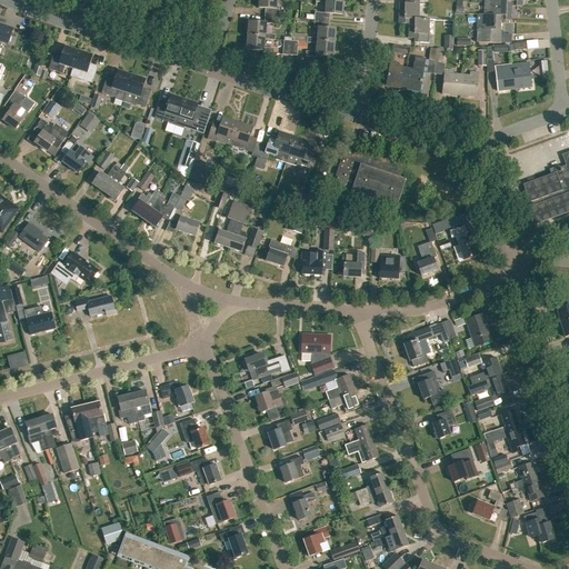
[(265,9),(265,17),(278,18),(279,9),(276,9),(277,0),(258,0),(258,9),(265,9)]
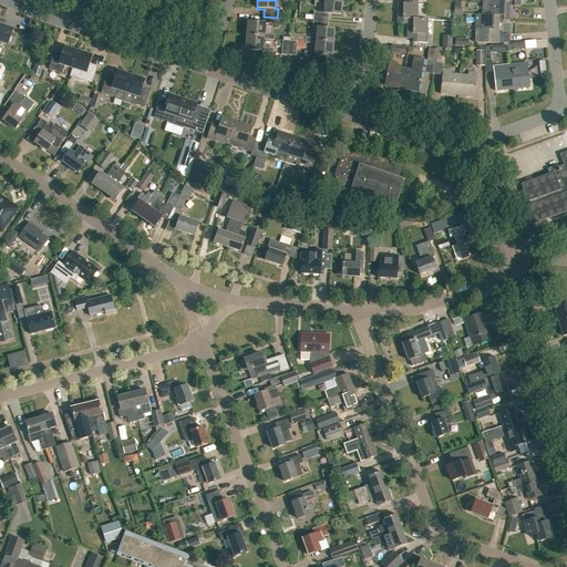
[(313,20),(328,21),(328,14),(341,16),(342,1),(319,0),(313,0),(315,2),(325,3),(323,13),(313,12),(313,20)]
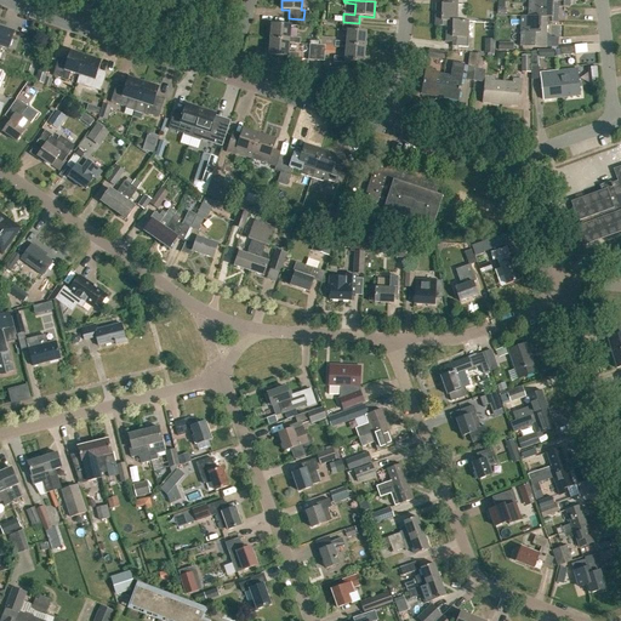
[(551,17),(551,23),(558,23),(558,1),(563,3),(563,1),(547,0),(534,0),(529,0),(530,0),(536,1),(535,16),(551,17)]
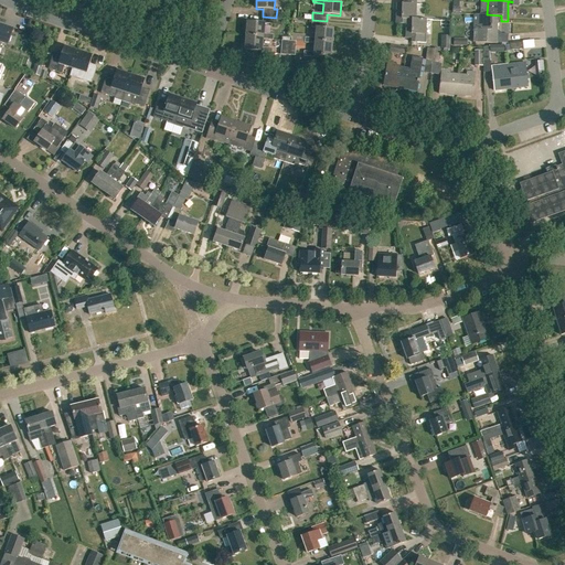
[(402,24),(402,19),(416,19),(416,6),(422,6),(422,4),(416,4),(403,4),(395,3),(395,24),(402,24)]
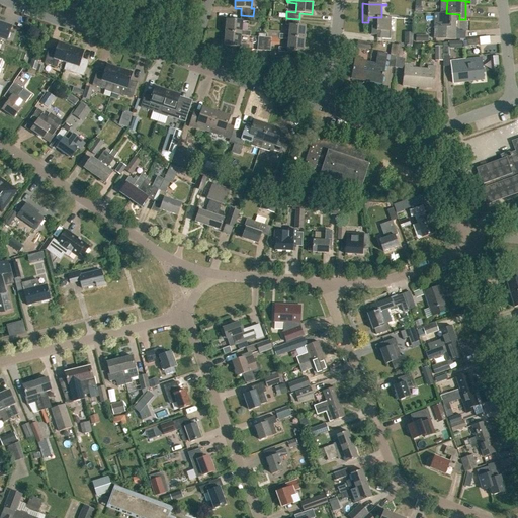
[(433,39),(455,39),(455,19),(459,19),(459,14),(446,13),(432,13),(431,27),(433,27),(433,39)]
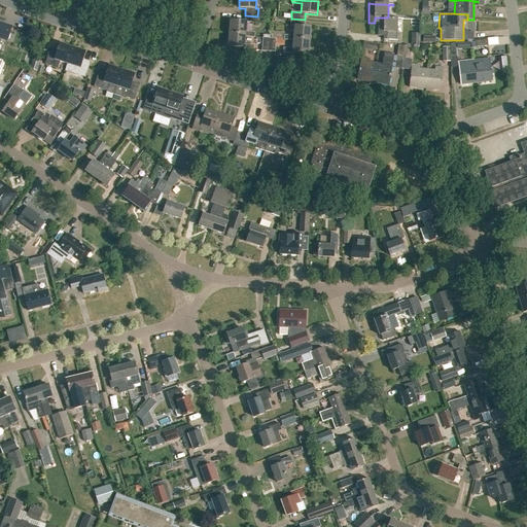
[(230,21),(229,34),(254,35),(254,33),(245,32),(246,22),(257,23),(257,16),(245,15),(244,22),(230,21)]
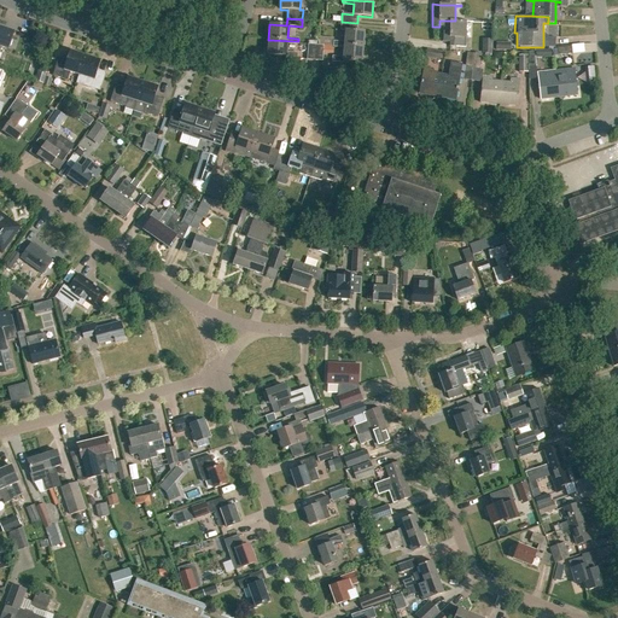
[(450,44),(459,44),(459,38),(472,39),(472,38),(466,38),(466,22),(472,22),(455,21),(439,21),(444,22),(443,42),(450,42),(450,44)]
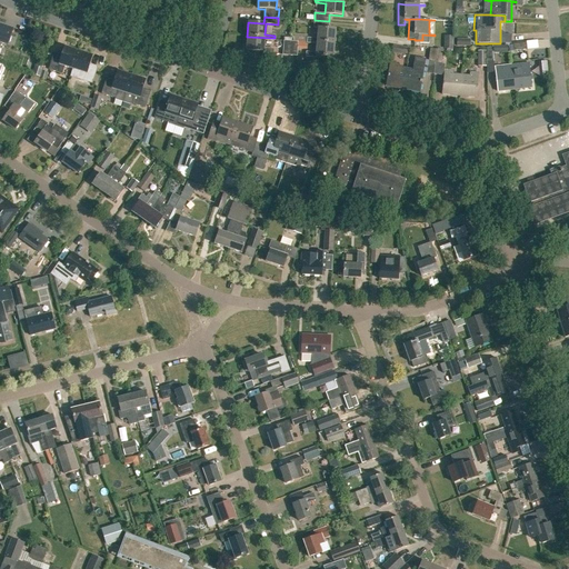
[(307,41),(335,43),(336,30),(328,29),(329,21),(315,20),(313,28),(318,28),(317,39),(307,38),(307,41)]
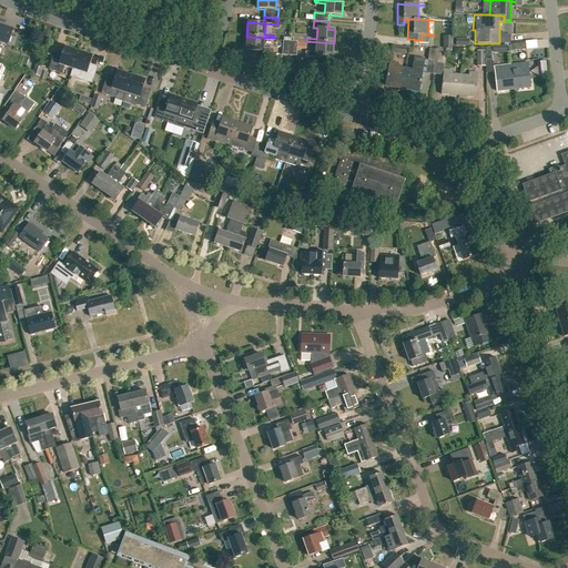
[(0,42),(0,43),(7,46),(8,42),(12,29),(0,24),(0,42)]
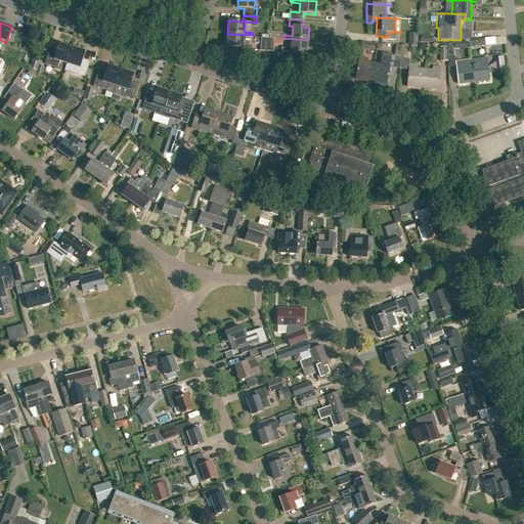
[(242,55),(251,55),(252,45),(243,45),(244,37),(253,38),(253,35),(227,34),(226,46),(242,48),(242,55)]
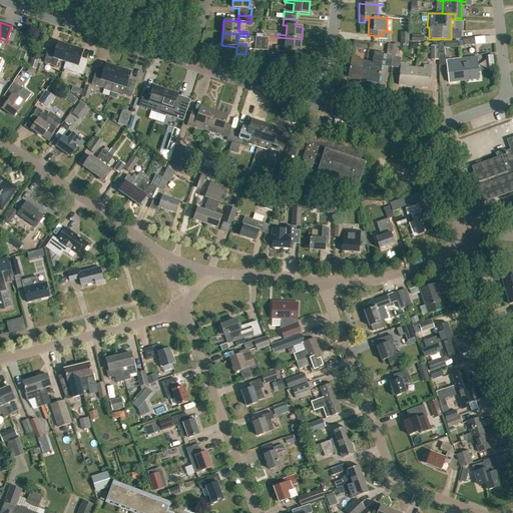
[(276,51),(285,52),(285,51),(301,52),(302,39),(277,37),(277,39),(285,40),(285,47),(276,47),(276,51)]
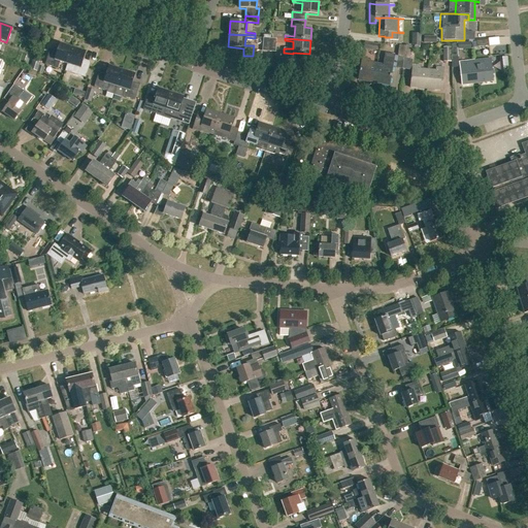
[(363,50),(375,51),(376,44),(364,42),(363,50)]
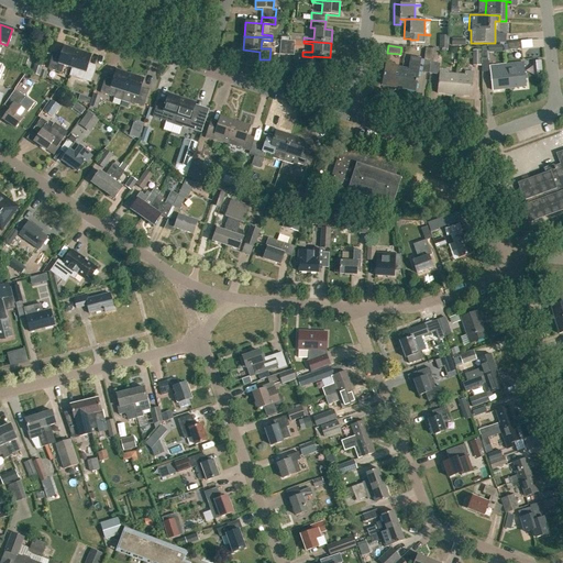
[(53,52),(47,68),(62,74),(64,66),(72,68),(77,51),(64,46),(61,55),(53,52)]
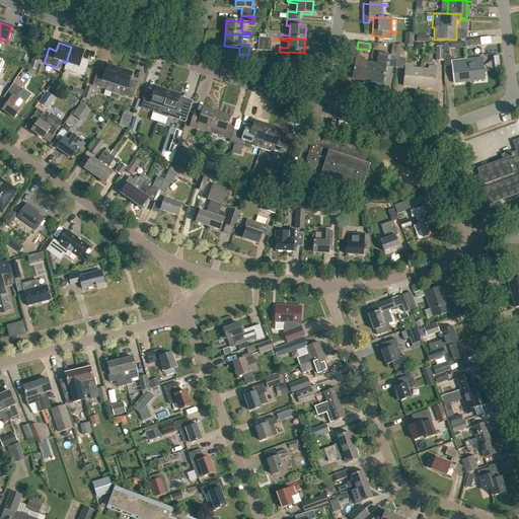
[(66,63),(64,70),(71,72),(84,76),(89,61),(81,59),(84,51),(71,47),(66,63)]
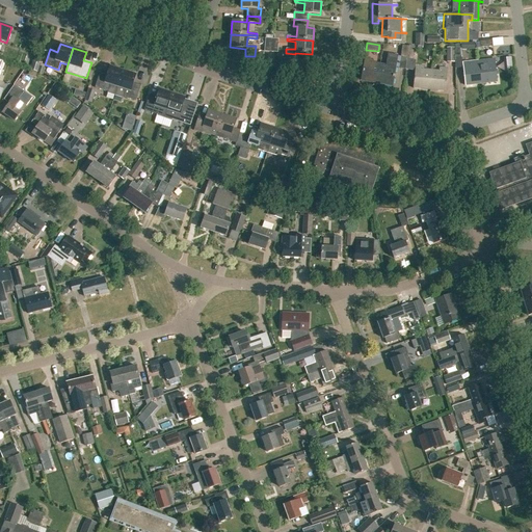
[(446,62),(454,62),(454,48),(446,48),(446,62)]
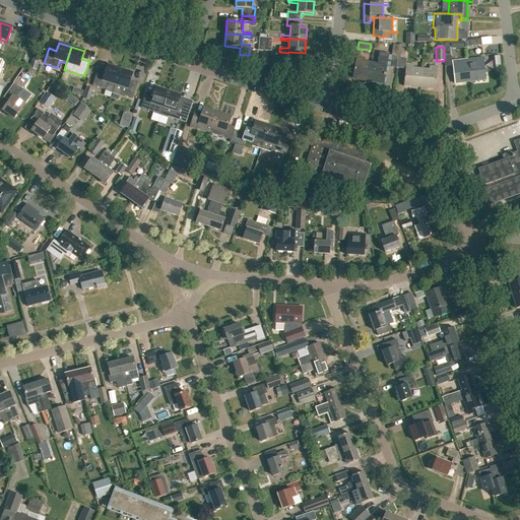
[(368,81),(383,84),(388,55),(379,53),(377,64),(370,63),(368,81)]
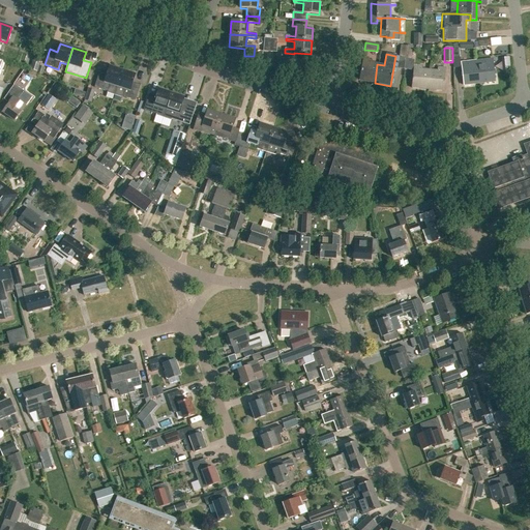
[(0,61),(0,68),(6,70),(10,60),(1,57),(0,61)]
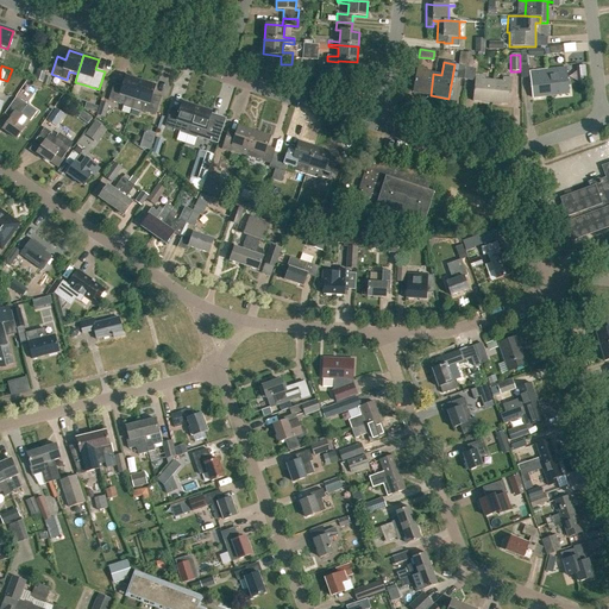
[(413,93),(431,95),(433,74),(426,73),(426,68),(418,67),(413,93)]
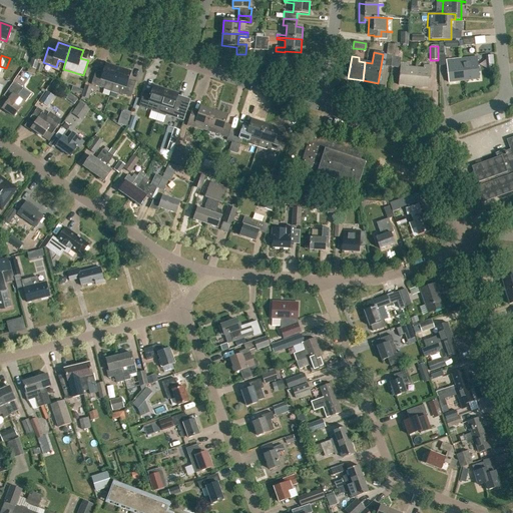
[(469,61),(462,62),(464,81),(479,79),(476,57),(469,58),(469,61)]
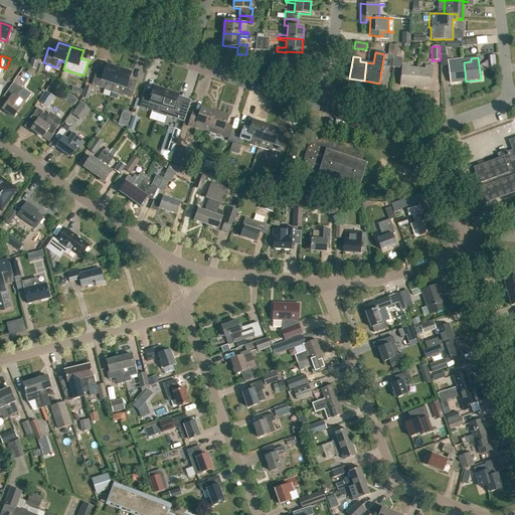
[(26,68),(33,70),(36,60),(29,58),(26,68)]
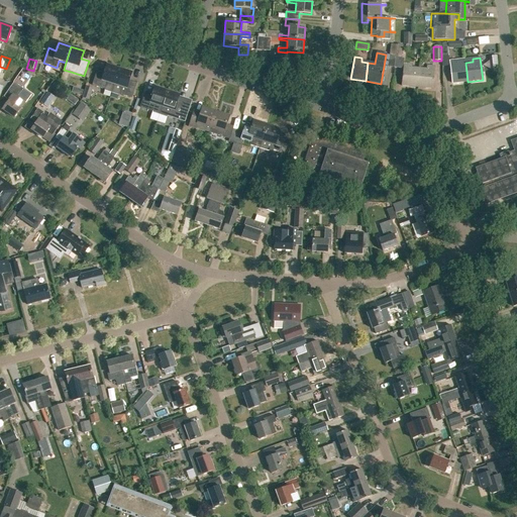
[(468,82),(466,63),(457,64),(457,60),(449,61),(451,83),(468,82)]
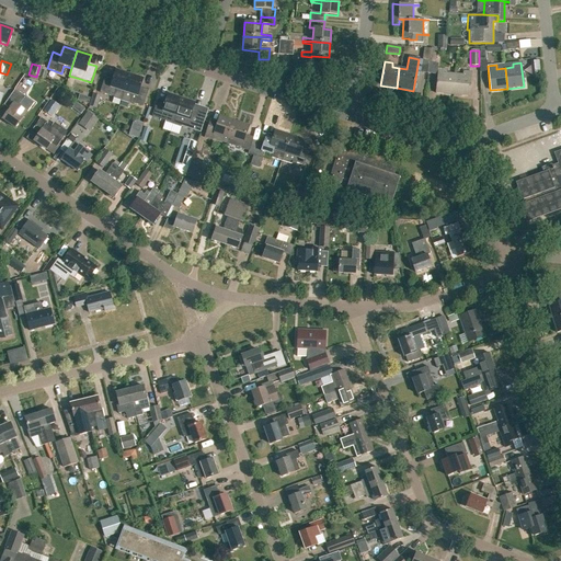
[(435,93),(453,95),(455,75),(446,73),(447,70),(438,69),(435,93)]
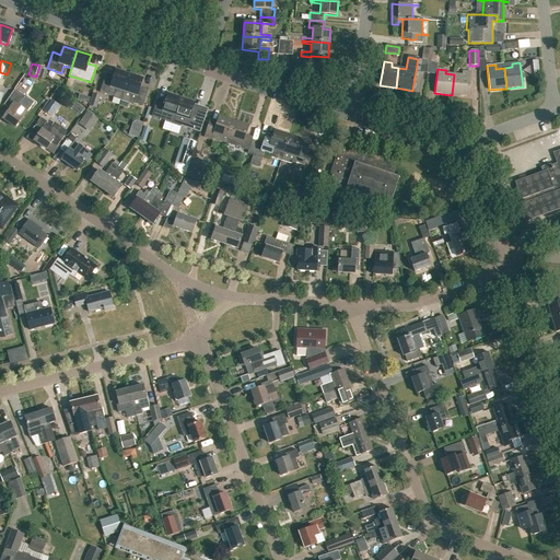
[(120,100),(129,74),(115,70),(113,78),(104,76),(100,92),(113,96),(120,100)]
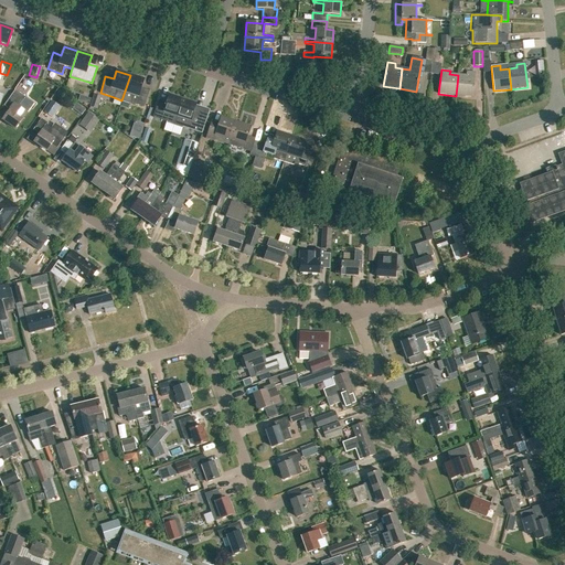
[(458,75),(456,96),(472,98),(475,73),(467,72),(466,76),(458,75)]
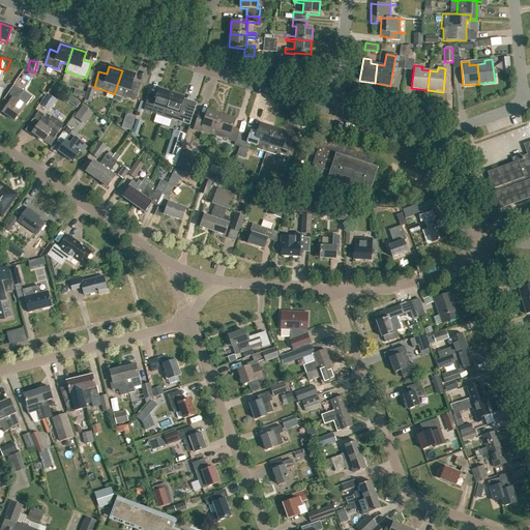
[(122,70),(114,94),(121,96),(135,100),(140,85),(133,82),(135,75),(122,70)]
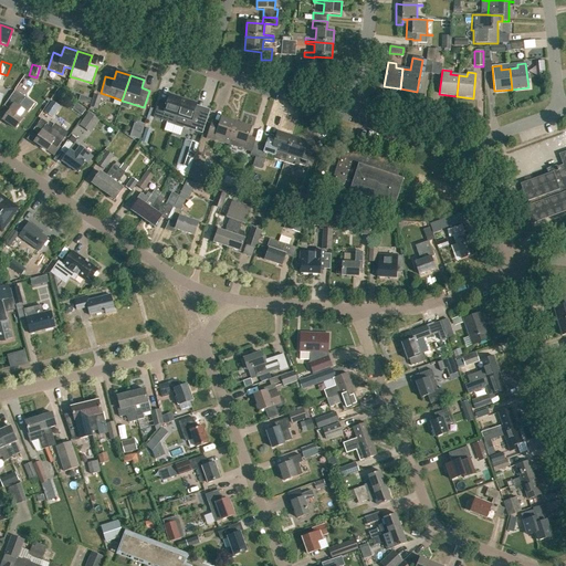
[(24,97),(16,91),(4,106),(10,109),(2,121),(16,129),(28,113),(19,106),(24,97)]
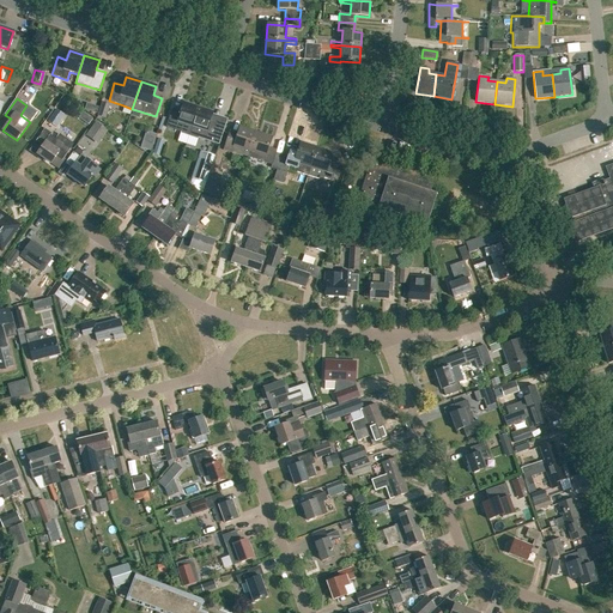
[(102,102),(97,116),(104,119),(109,104),(102,102)]
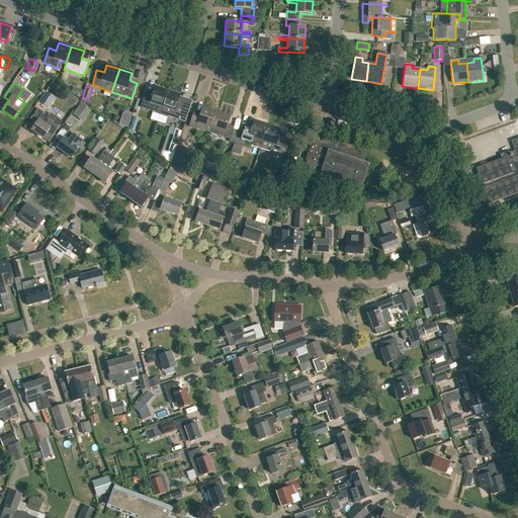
[(145,92),(140,107),(160,114),(168,91),(155,87),(152,95),(145,92)]
